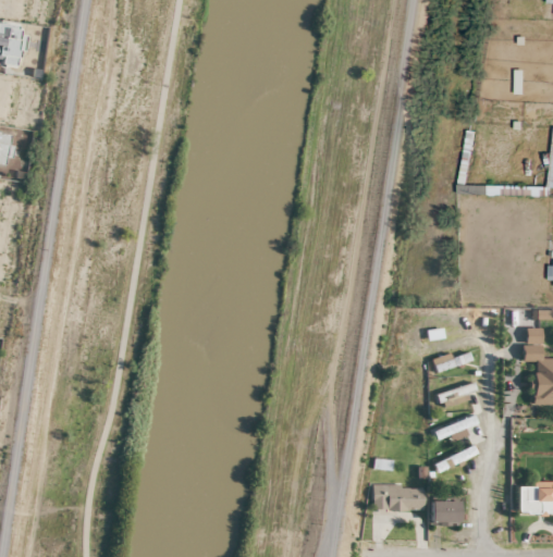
[(466,194),(550,196),(550,187),(475,185),(476,132),(467,131),(466,194)]
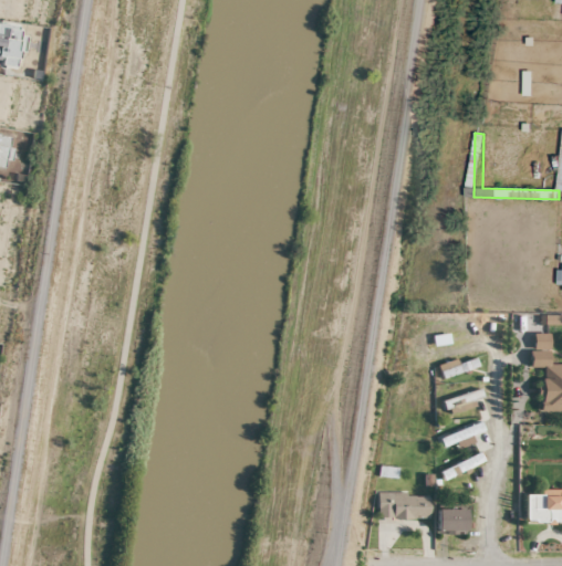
[(561,364),(553,364),(553,334),(534,334),(534,368),(544,368),(544,411),(561,410),(561,364)]
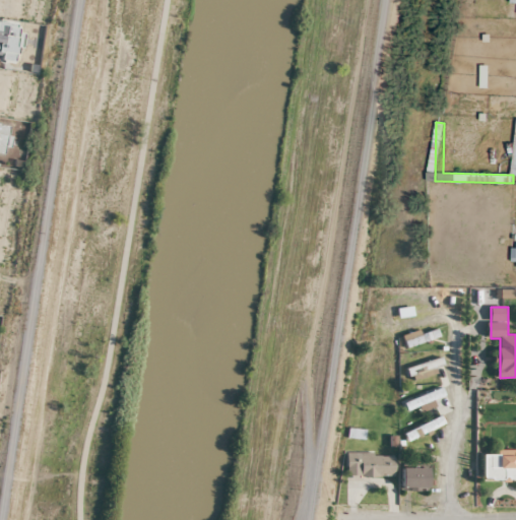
[(408,348),(442,337),(439,326),(404,336),(408,348)]
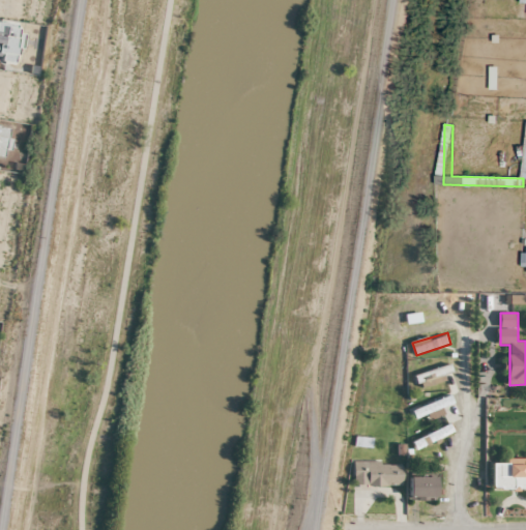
[(416,373),(418,384),(456,376),(454,365),(416,373)]
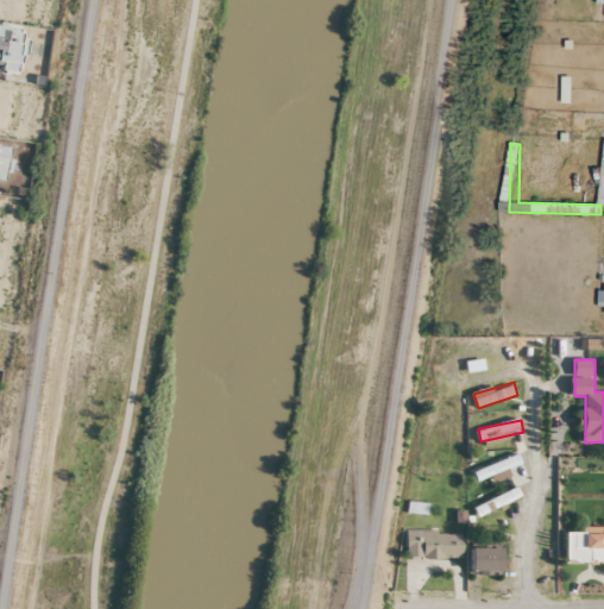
[(523,463),(521,453),(474,471),(480,484),(511,472),(510,468),(523,463)]
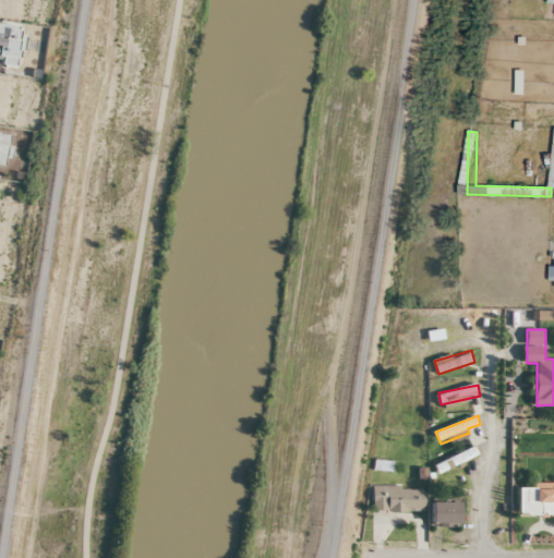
[(440,471),(480,458),(477,448),(437,462),(440,471)]
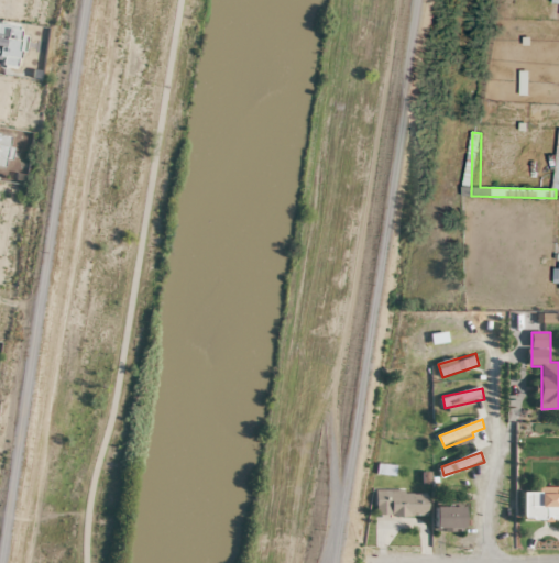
[(558,486),(525,487),(525,519),(558,518),(558,486)]
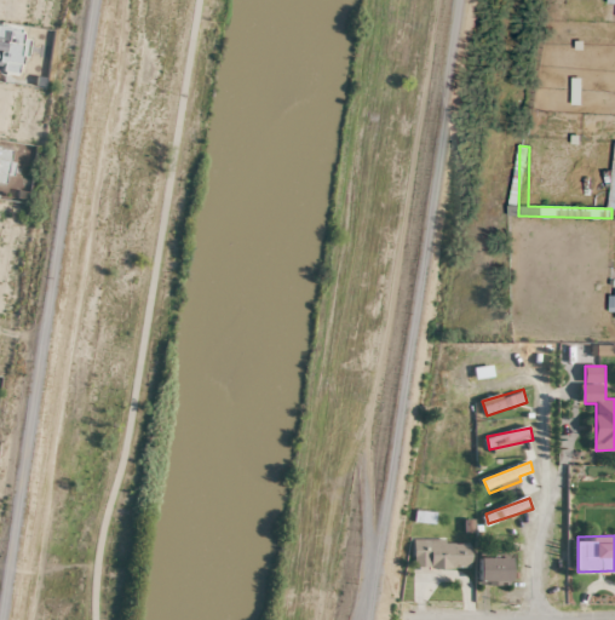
[(481,584),(513,584),(513,557),(481,557),(481,584)]
